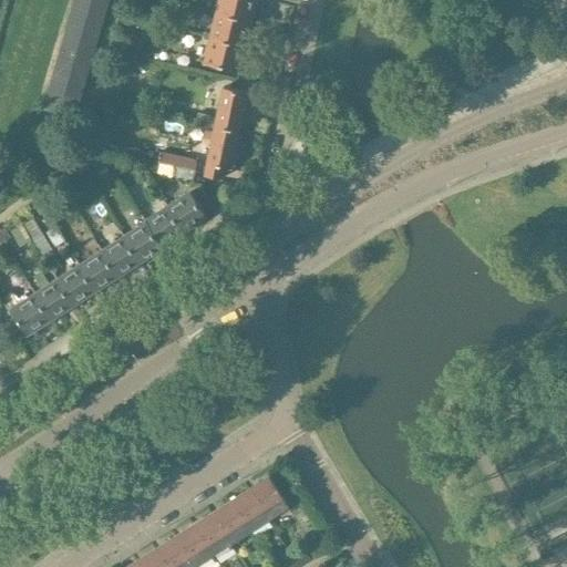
[(109,0),(74,0),(43,109),(74,119),(109,0)]
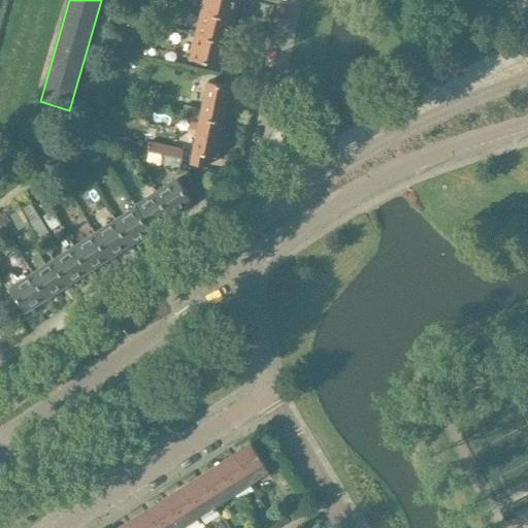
[(237,0),(203,0),(201,11),(233,20),(237,0)]
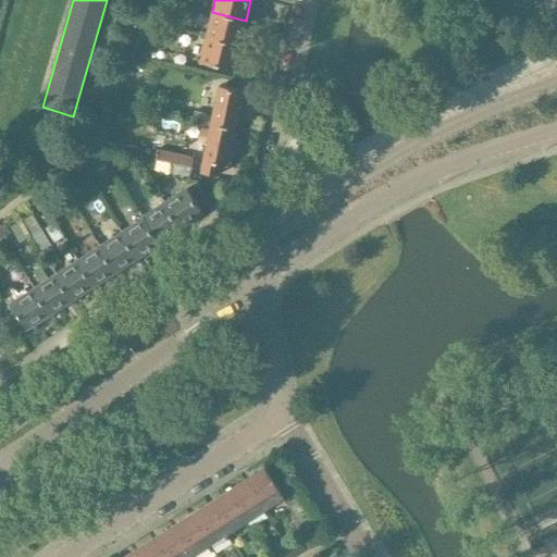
[(246,21),(212,12),(208,34),(200,32),(200,35),(240,45),(246,21)]
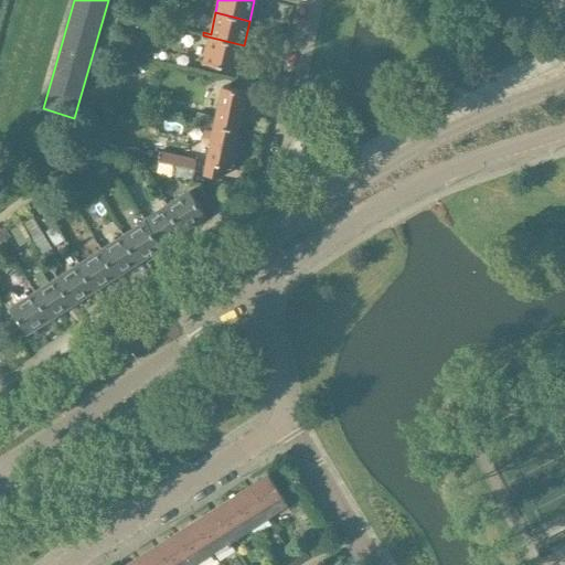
[(244,45),(203,35),(202,39),(209,41),(203,63),(238,71),(244,45)]
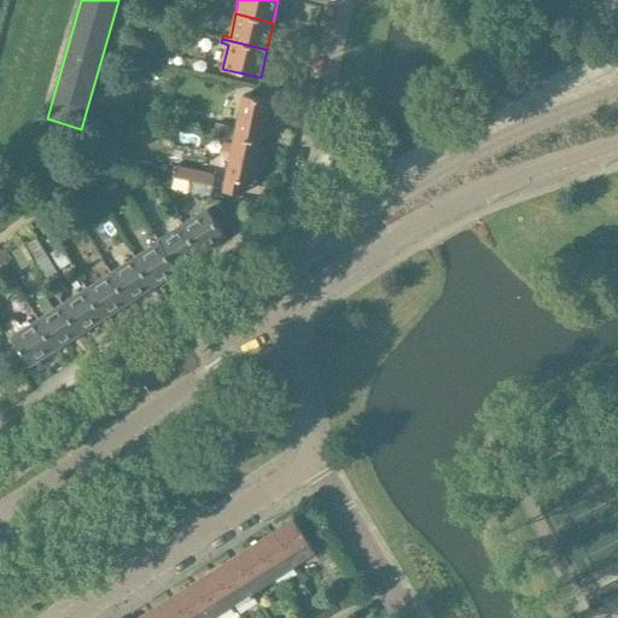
[(228,128),(227,135),(261,141),(269,100),(243,95),(235,129),(228,128)]
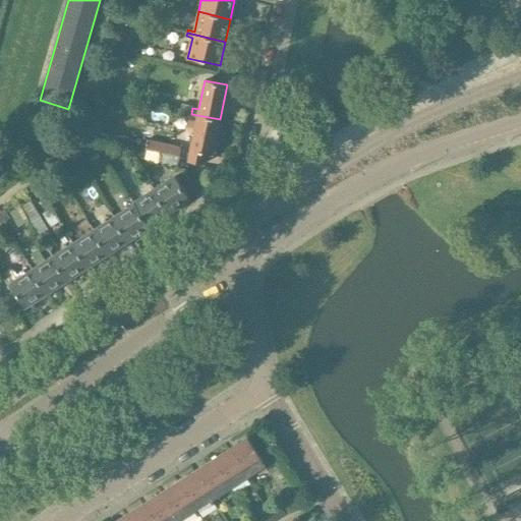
[(165,98),(153,95),(151,103),(163,106),(165,98)]
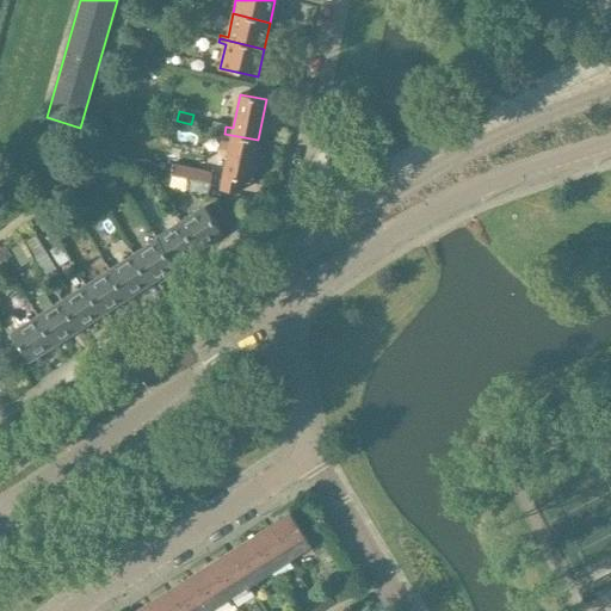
[(258,140),(224,134),(223,140),(230,142),(221,189),(239,192),(241,179),(250,180),(258,140)]
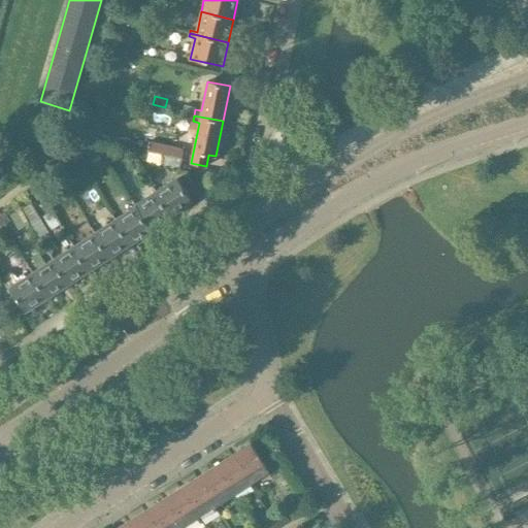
[(292,128),(282,133),(288,145),(299,140),(292,128)]
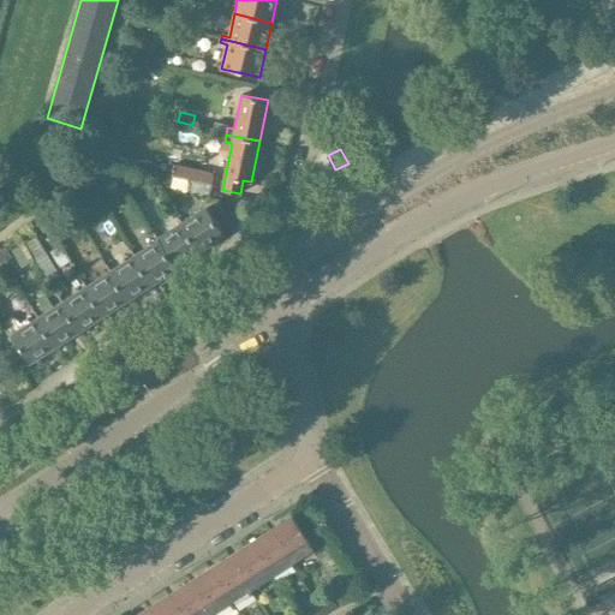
[(225,177),(174,166),(169,189),(219,199),(225,177)]
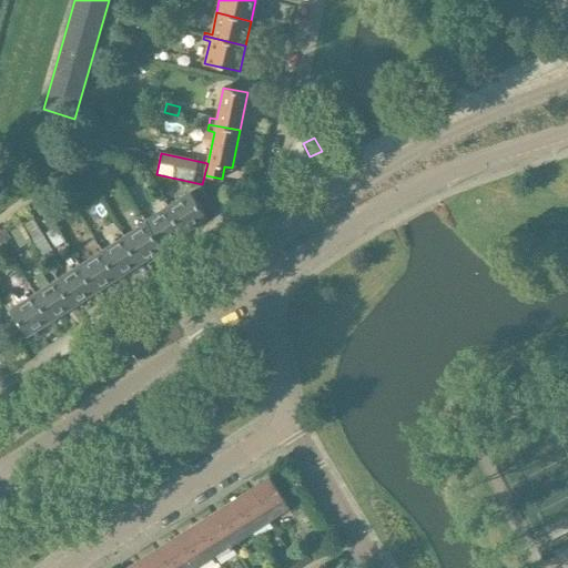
[(148,172),(150,161),(143,159),(141,171),(148,172)]
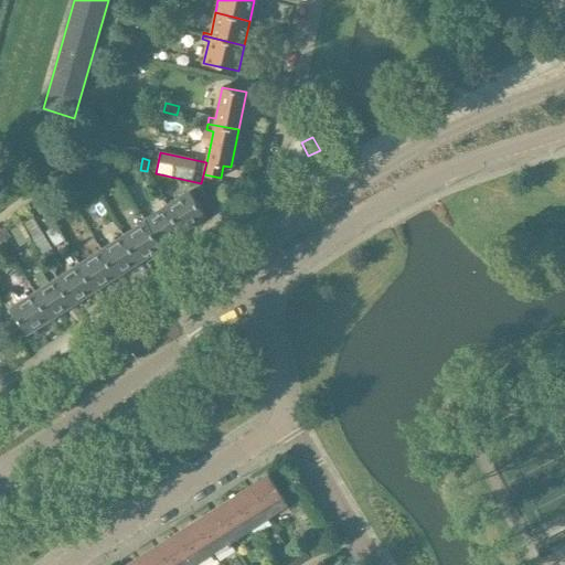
[(94,164),(104,179),(110,173),(100,159),(94,164)]
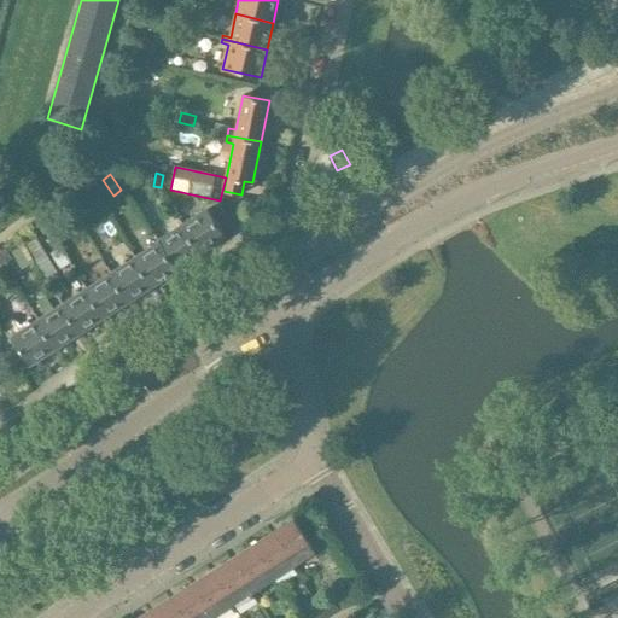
[(173,176),(169,176),(163,175),(161,187),(169,190),(173,176)]
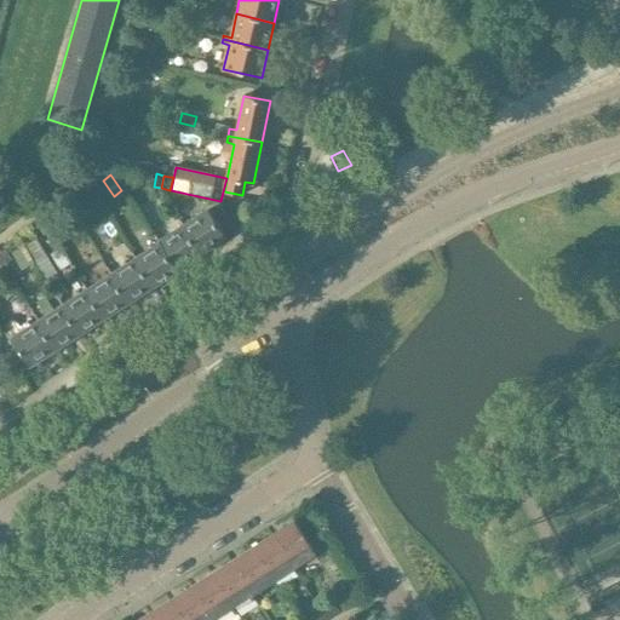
[(101,189),(93,179),(89,184),(96,193),(101,189)]
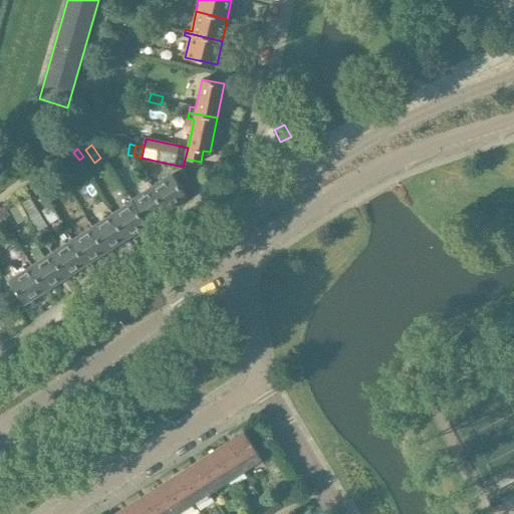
[(79,160),(73,153),(67,157),(74,165),(79,160)]
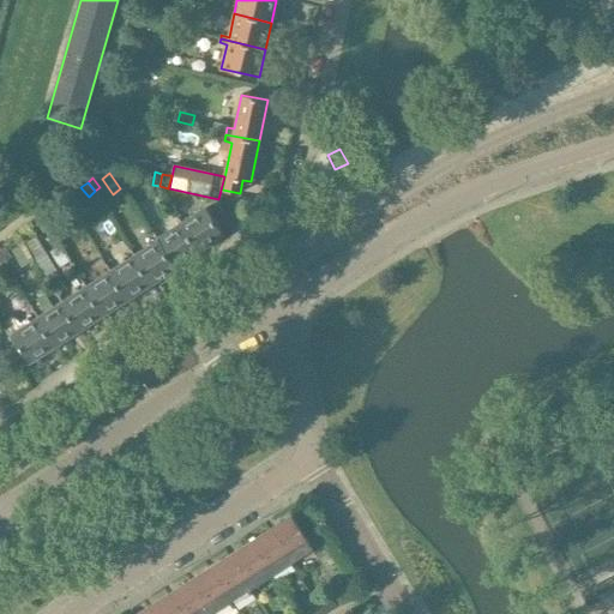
[(206,208),(181,224),(199,250),(223,234),(206,208)]
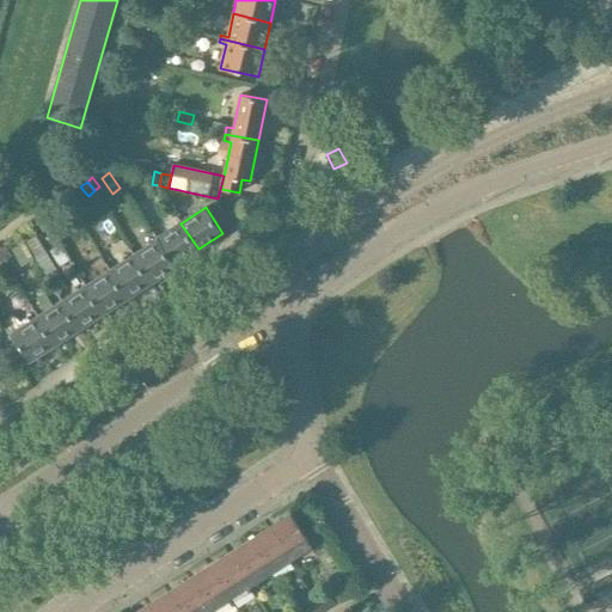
[(48,213),(42,216),(49,226),(55,221),(48,213)]
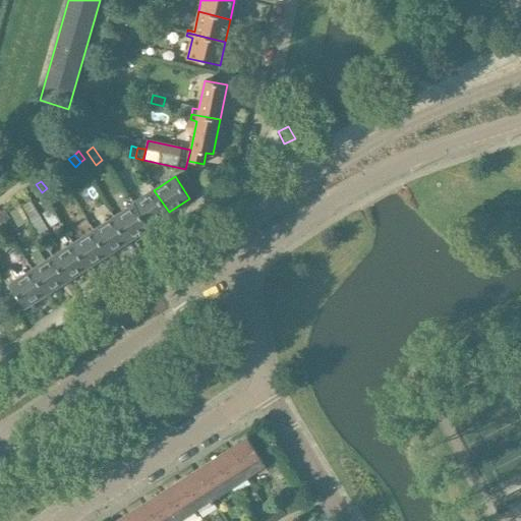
[(42,192),(36,184),(31,189),(37,196),(42,192)]
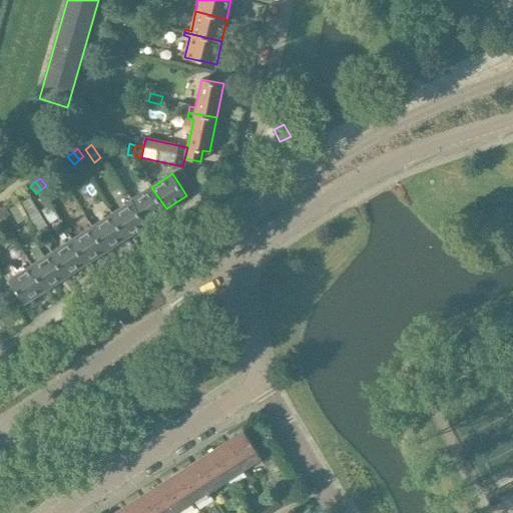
[(131,200),(131,201),(132,201),(146,223),(147,223),(146,221),(166,208),(151,187),(131,200)]
